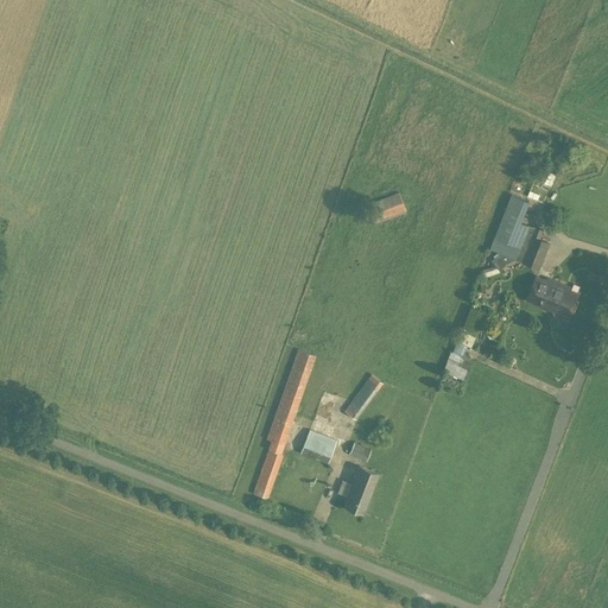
[(546,171),(542,182),(551,187),(556,176),(546,171)]
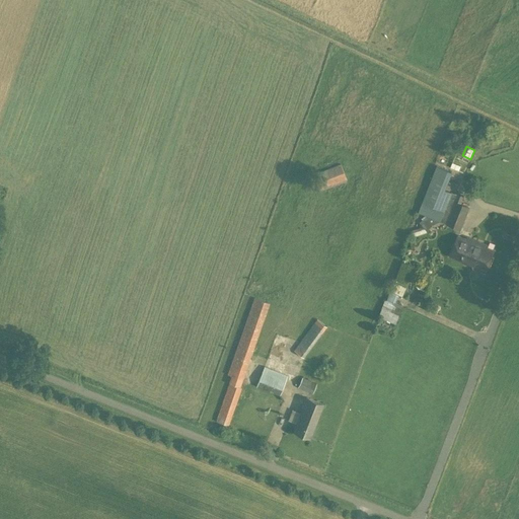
[(321,190),(347,180),(341,164),(315,173),(321,190)]
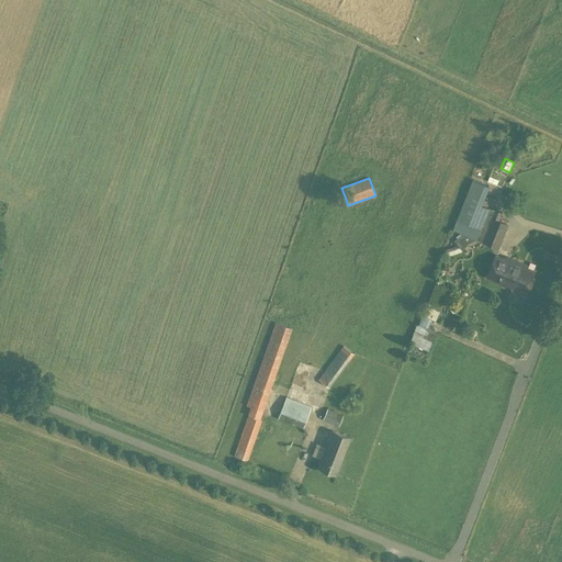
[(482,205),(490,187),(473,180),(453,231),(463,234),(454,240),(459,246),(445,250),(447,256),(463,250),(464,251),(467,249),(464,247),(469,244),(468,244),(475,239),(499,249),(509,224),(499,220),(503,212),(495,209),(495,210),(482,205)]
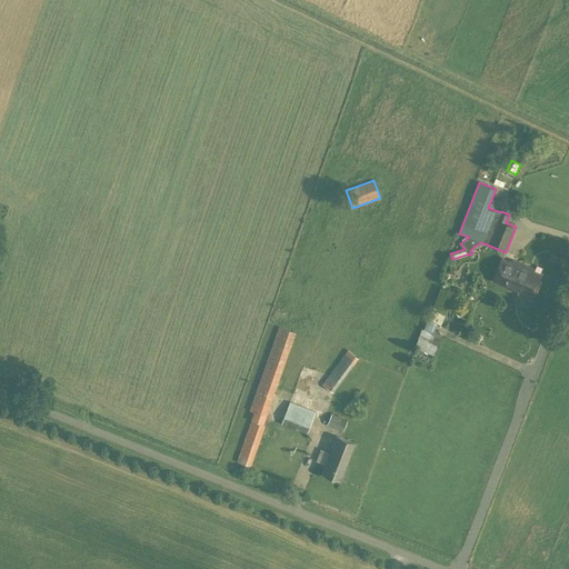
[(536,269),(523,265),(513,260),(512,262),(501,258),(492,280),(519,291),(518,292),(519,295),(526,298),(528,297),(529,295),(533,297),(542,273),(535,270),(536,269)]
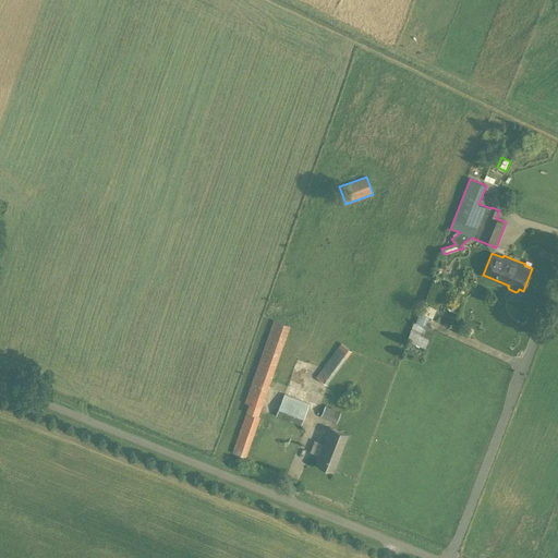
[(408,339),(425,347),(433,328),(425,325),(428,317),(433,318),(437,308),(424,303),(416,323),(414,322),(408,339)]
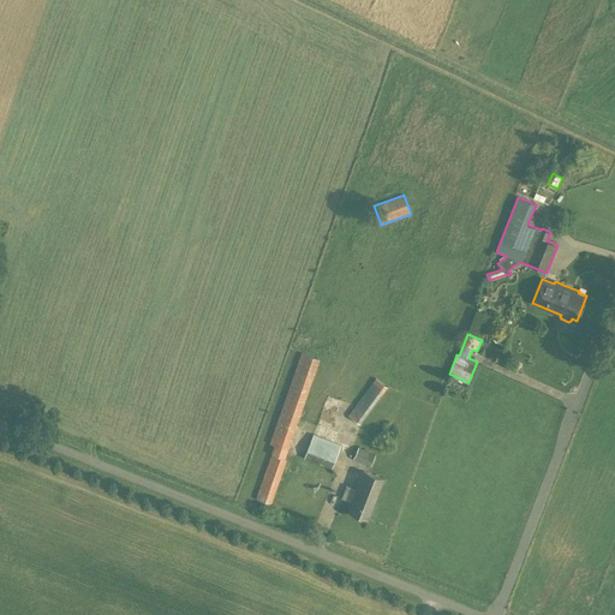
[(300,352),(269,443),(287,451),(318,359),(300,352)]
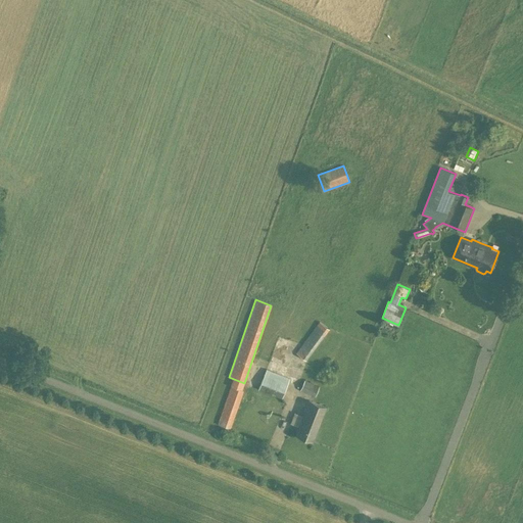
[(329,329),(319,322),(296,353),(305,361),(329,329)]
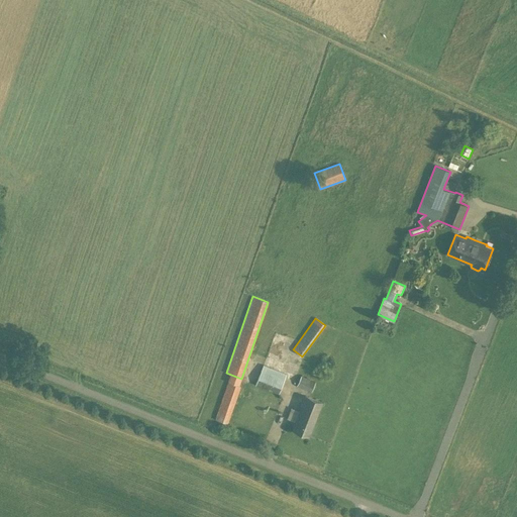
[(286,374),(264,365),(255,385),(278,394),(286,374)]
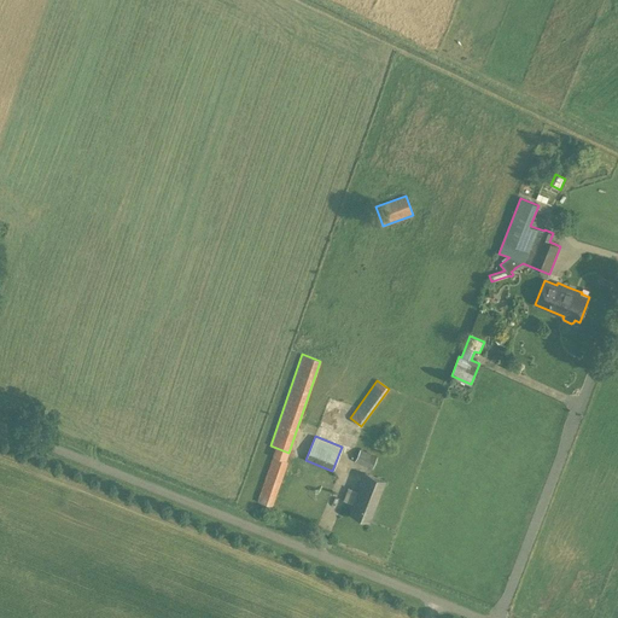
[(377,458),(360,449),(355,461),(372,468),(377,458)]
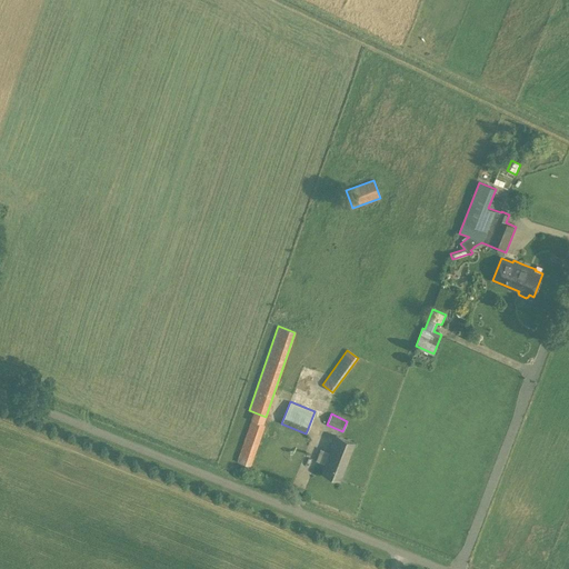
[(266,425),(251,420),(236,461),(250,466),(266,425)]
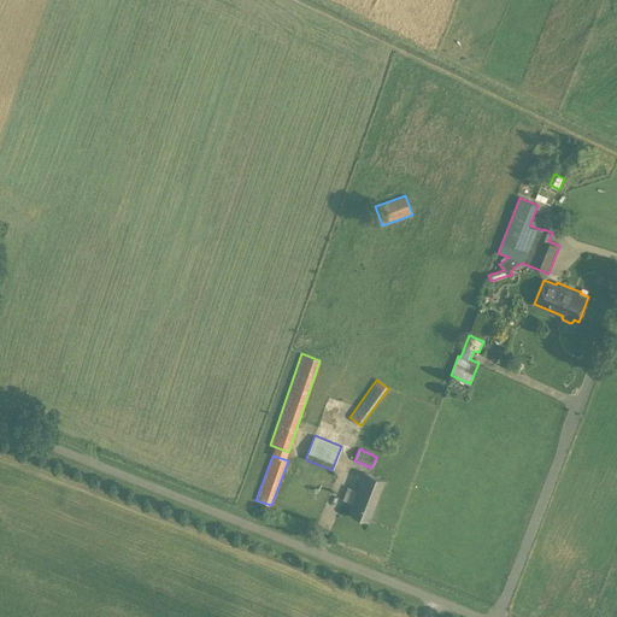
[(364,472),(357,491),(348,487),(342,500),(352,504),(348,512),(368,521),(385,481),(364,472)]
